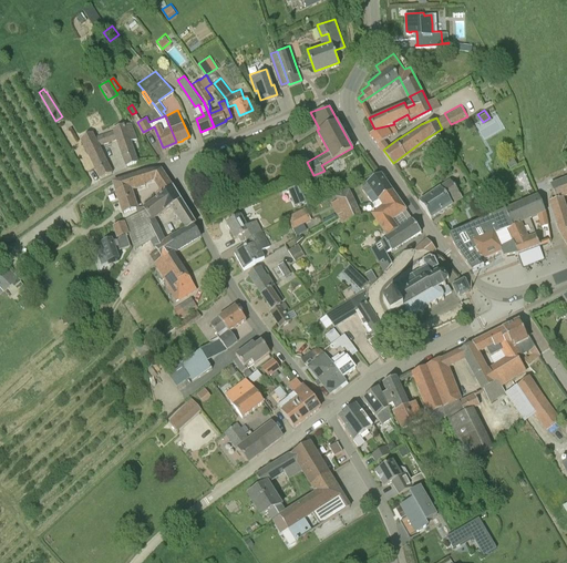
[(124,121),(113,125),(111,125),(112,129),(95,134),(93,130),(82,135),(100,175),(112,170),(100,143),(116,136),(126,163),(137,159),(130,137),(136,135),(131,119),(124,121)]
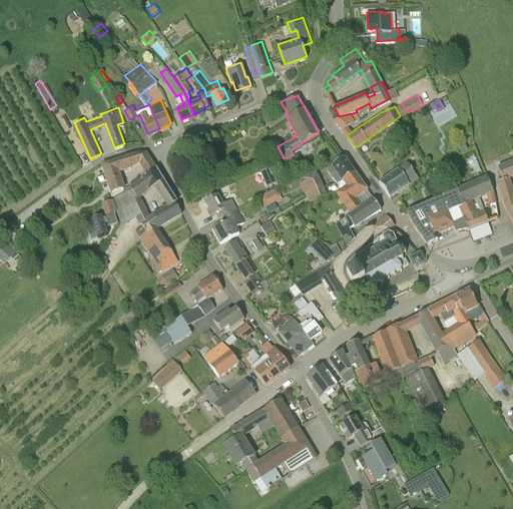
[(360,116),(357,112),(339,116),(335,119),(342,128),(360,116)]
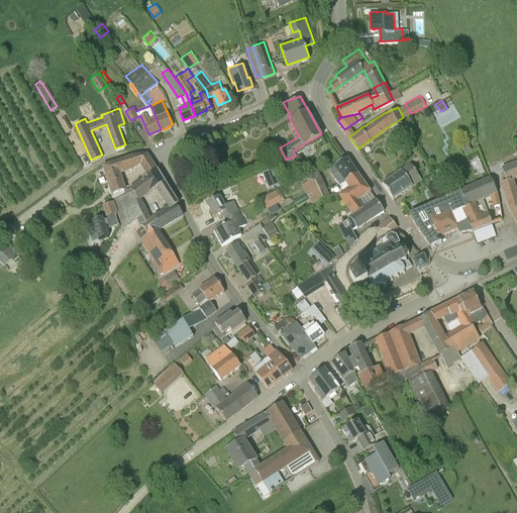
[(144,178),(158,169),(145,151),(141,151),(128,156),(103,164),(112,192),(124,188),(125,187),(120,172),(133,168),(132,167),(139,164),(144,171),(141,173),(144,178)]
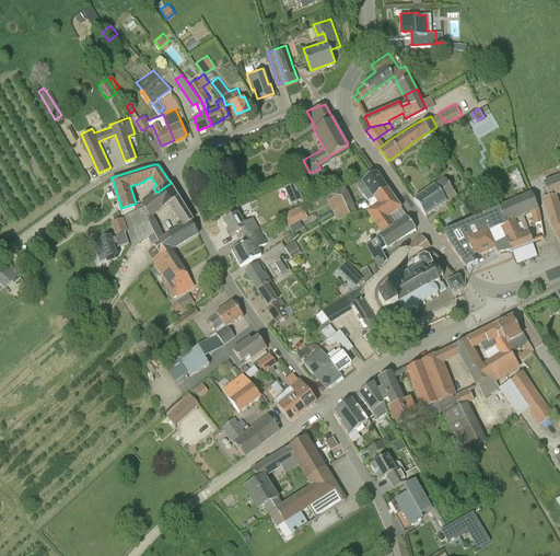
[(368,199),(387,185),(376,170),(362,178),(368,185),(361,188),(368,199)]
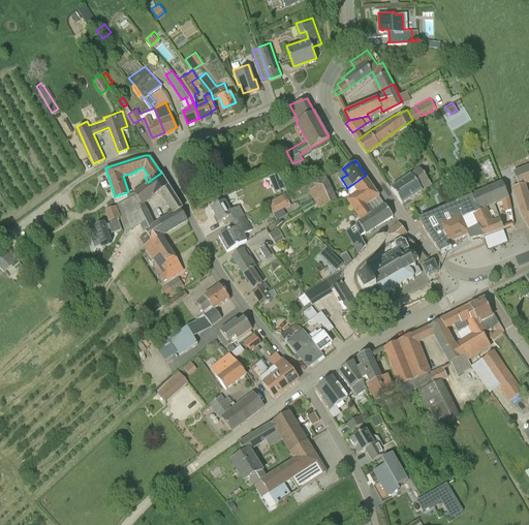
[(464,163),(448,172),(453,181),(469,172),(464,163)]
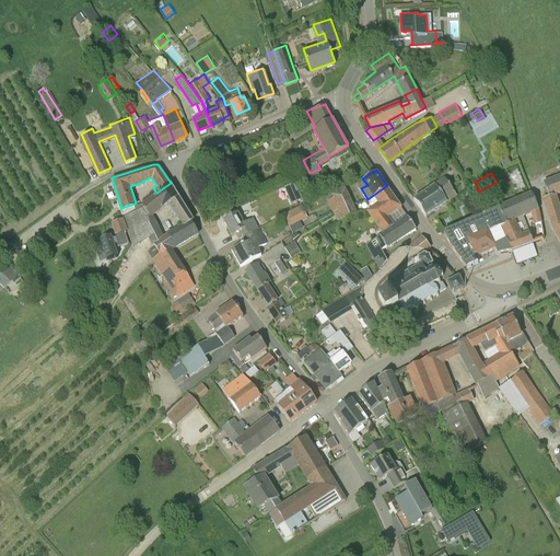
[(559,238),(559,173),(543,180),(549,195),(544,196),(553,224),(552,224),(552,227),(556,232),(559,239),(559,238)]
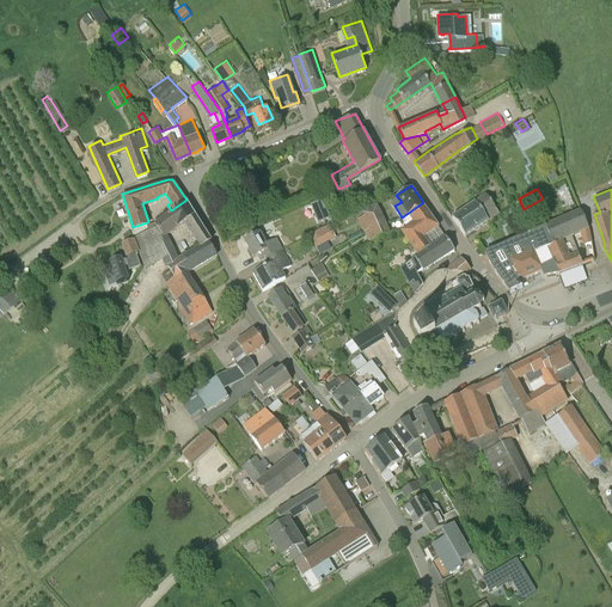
[(483,195),(453,215),(452,215),(465,233),(489,216),(495,213),(499,210),(487,191),(483,195)]
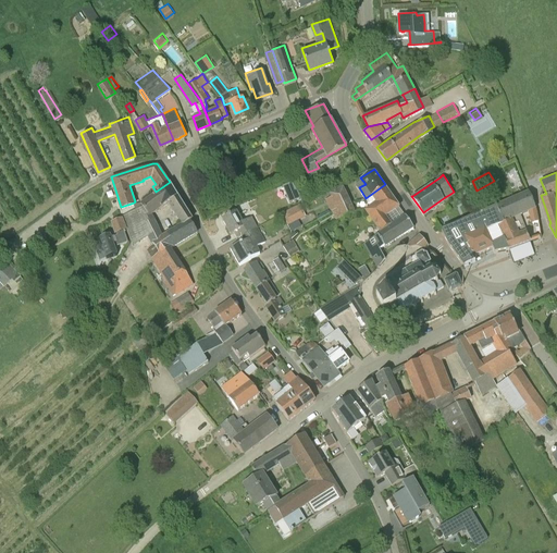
[(289,199),(301,194),(292,179),(283,183),(289,199)]
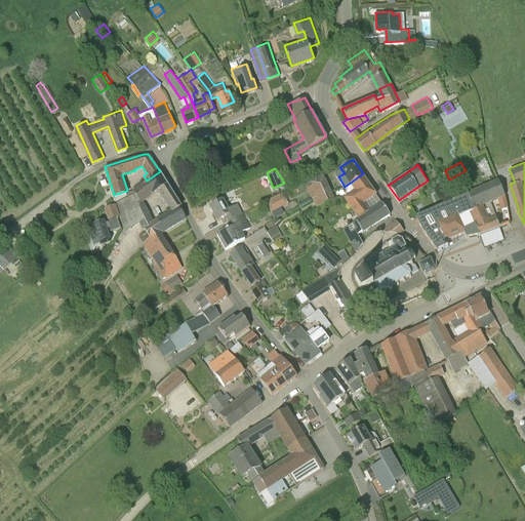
[(180,204),(171,190),(165,178),(160,170),(160,171),(147,181),(132,190),(134,193),(115,201),(125,228),(149,213),(140,198),(152,193),(159,188),(172,209),(144,226),(146,229),(138,233),(144,241),(160,231),(187,215),(179,205),(180,204)]
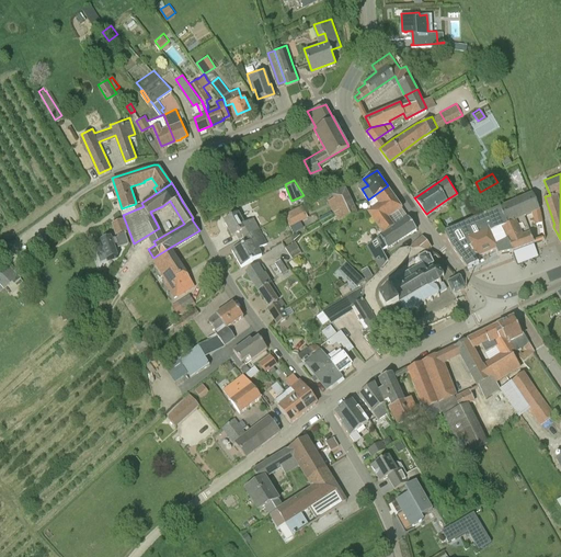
[(334,209),(335,212),(355,205),(346,185),(331,192),(339,208),(334,209)]
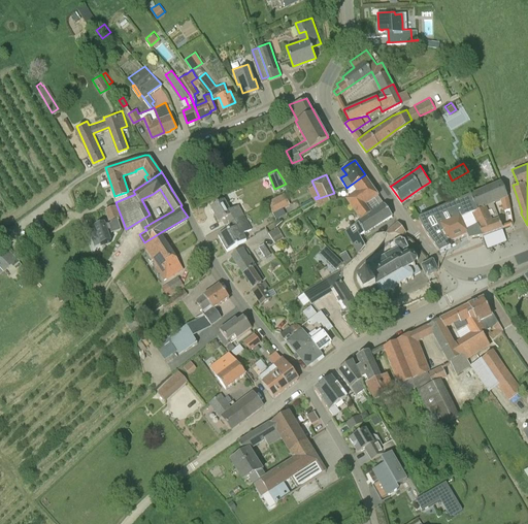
[(365,174),(347,188),(352,194),(348,196),(361,216),(384,201),(382,199),(378,195),(377,193),(365,174)]
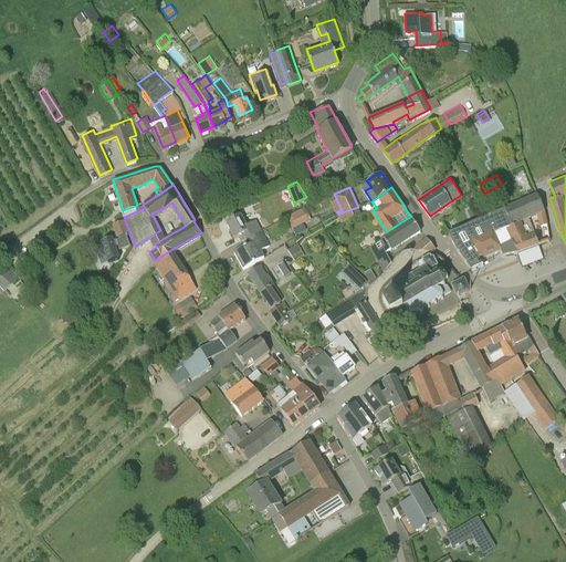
[(540,224),(547,221),(545,210),(538,193),(504,207),(511,225),(507,226),(517,251),(538,243),(528,217),(536,212),(540,224)]
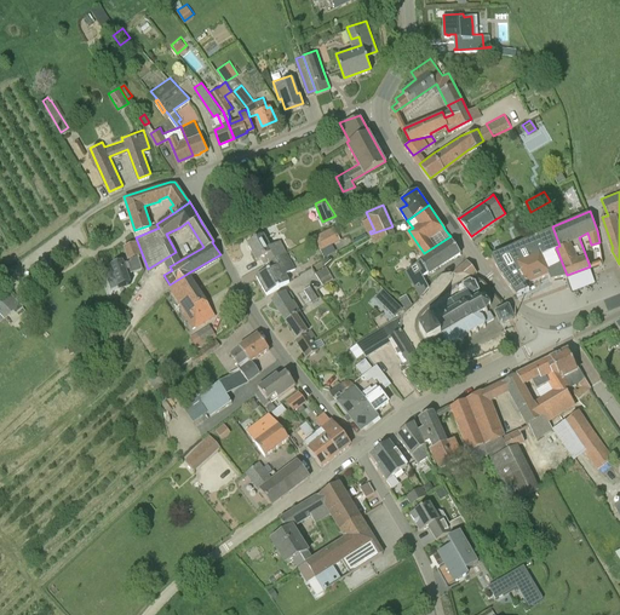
[(314,235),(321,247),(340,237),(333,224),(314,235)]
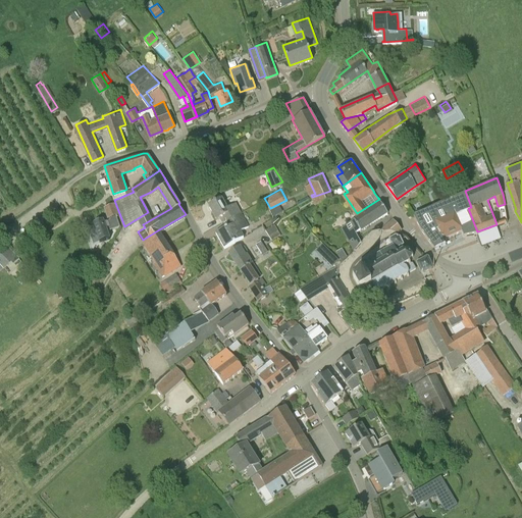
[(332,197),(330,191),(312,197),(315,204),(332,197)]
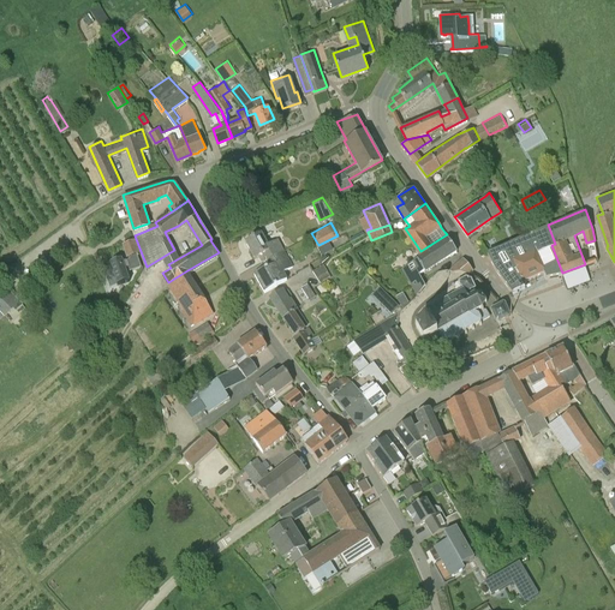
[(525,283),(524,280),(531,276),(537,273),(545,271),(547,276),(562,273),(551,245),(555,244),(548,225),(487,252),(496,269),(512,289),(512,291),(513,291),(513,289),(517,288),(517,287),(519,286),(520,286),(524,285),(525,283)]
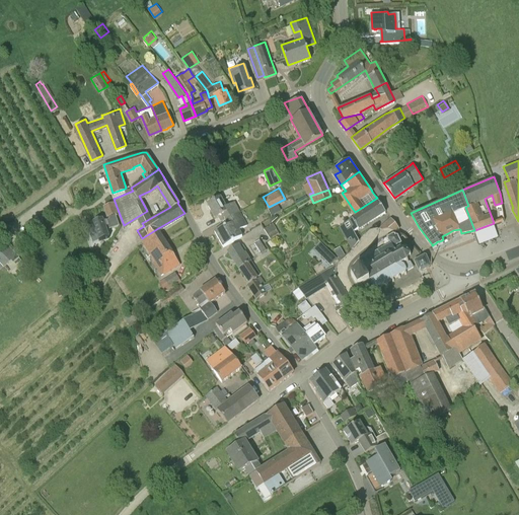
[(223,217),(239,208),(234,199),(226,203),(220,194),(207,201),(215,216),(220,213),(221,213),(223,217)]
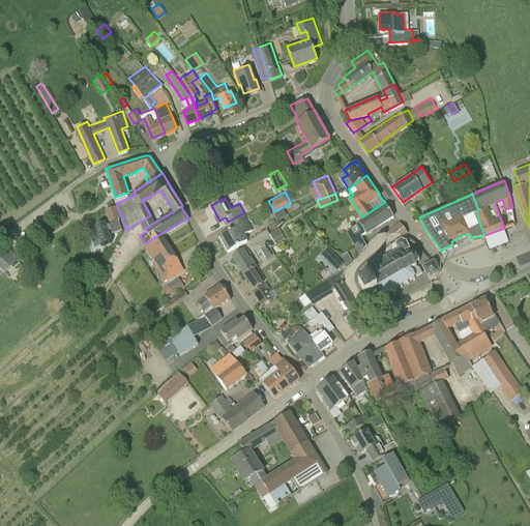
[(358,251),(366,242),(361,233),(393,214),(385,203),(356,223),(348,227),(354,237),(352,239),(358,251)]
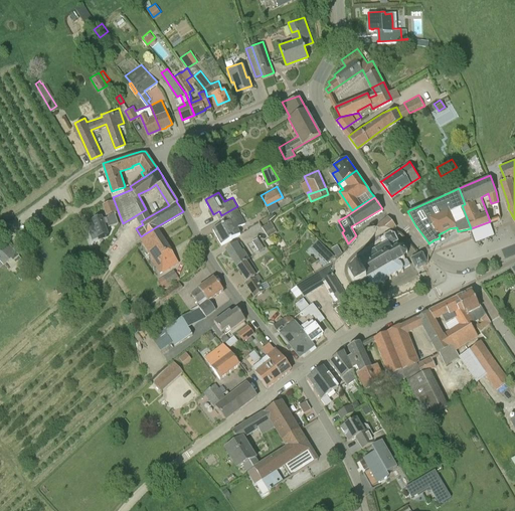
[(106,225),(112,223),(119,221),(111,200),(104,202),(108,214),(103,216),(102,214),(92,218),(98,236),(109,232),(106,225)]
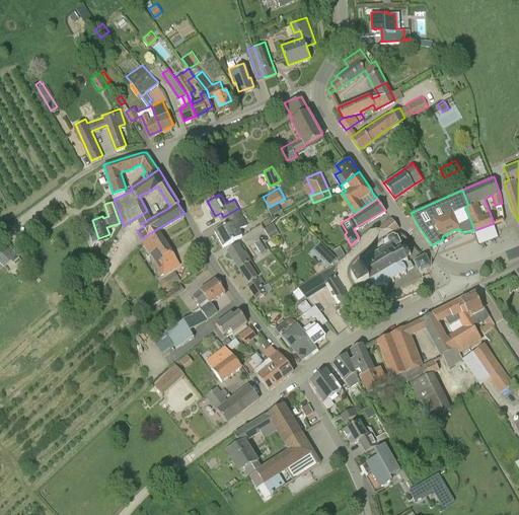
[(223,218),(226,223),(226,224),(225,223),(214,229),(223,244),(242,233),(238,227),(247,222),(239,208),(223,217),(223,218)]
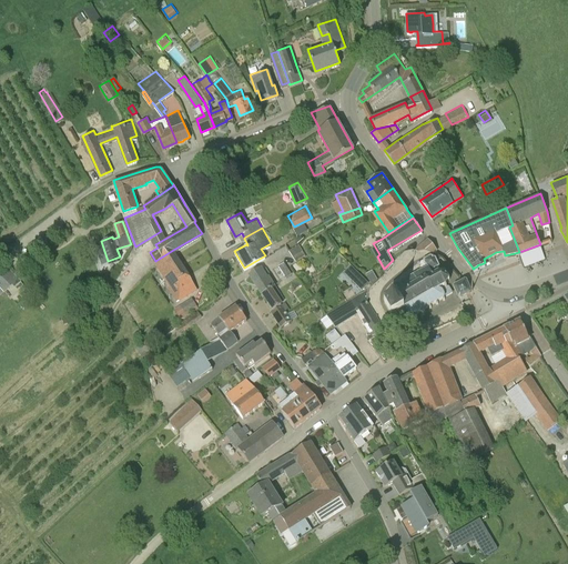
[(433,244),(429,239),(428,238),(427,238),(417,247),(427,248),(433,250),(436,247),(434,243),(433,244)]
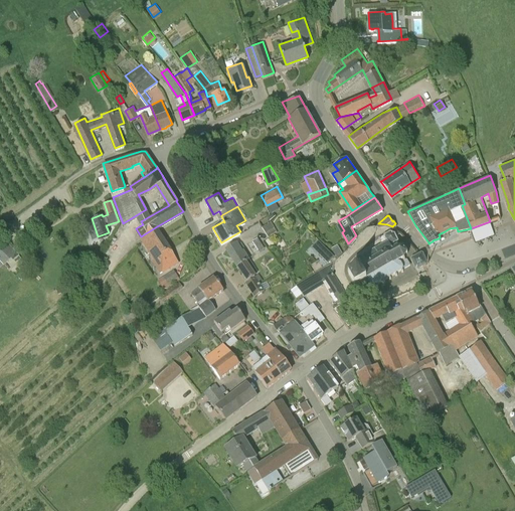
[(500,216),(491,217),(492,224),(501,223),(500,216)]
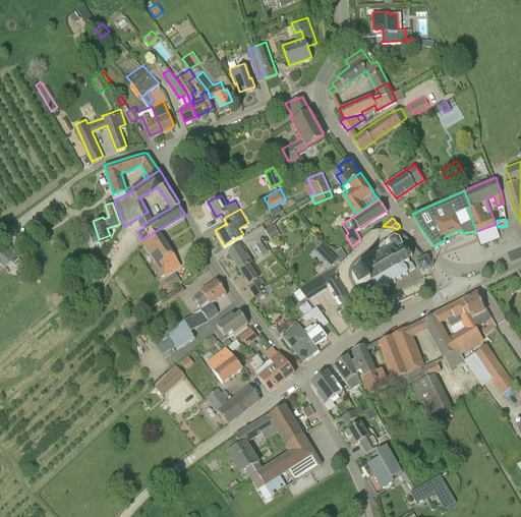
[(280,232),(274,222),(265,227),(272,237),(280,232)]
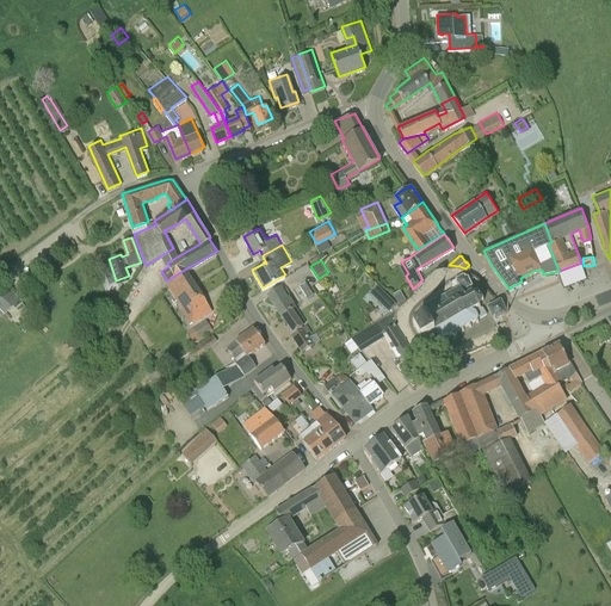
[(167,280),(168,280),(181,302),(179,303),(190,320),(210,308),(186,269),(167,280)]
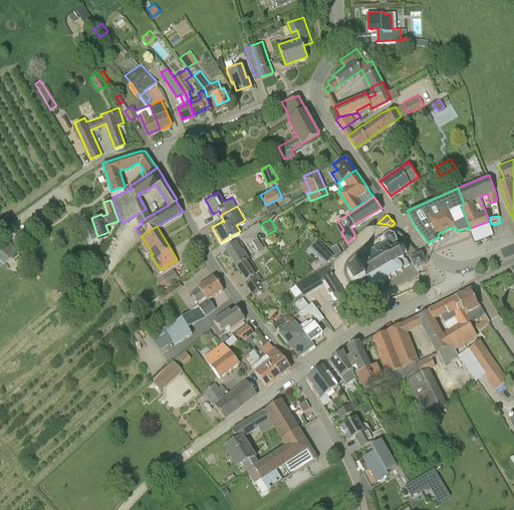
[(396,242),(395,239),(397,238),(394,231),(390,230),(377,235),(380,240),(378,241),(379,243),(374,246),(373,245),(372,245),(373,247),(368,250),(367,248),(365,249),(366,251),(362,253),(361,252),(359,253),(360,254),(356,257),(355,255),(354,256),(358,265),(347,271),(360,293),(371,286),(372,286),(371,284),(375,282),(376,283),(377,283),(376,281),(381,278),(383,279),(384,278),(383,277),(388,274),(389,276),(391,275),(390,273),(394,271),(395,272),(397,271),(396,270),(400,267),(401,269),(403,268),(402,266),(409,261),(406,256),(404,256),(403,255),(405,251),(407,251),(407,249),(406,249),(403,245),(404,243),(403,242),(402,244),(397,244),(397,242),(396,242)]
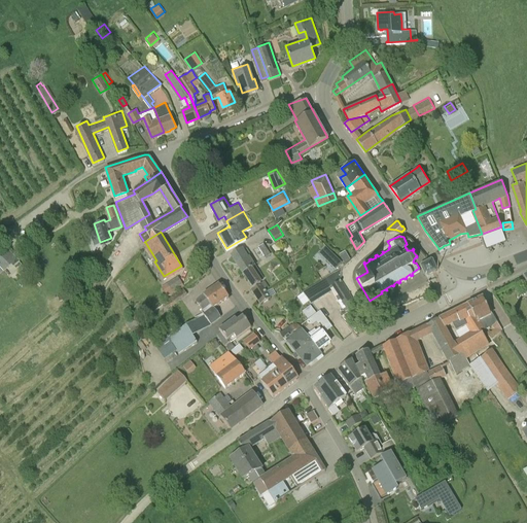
[(265,254),(271,251),(264,241),(258,244),(265,254)]
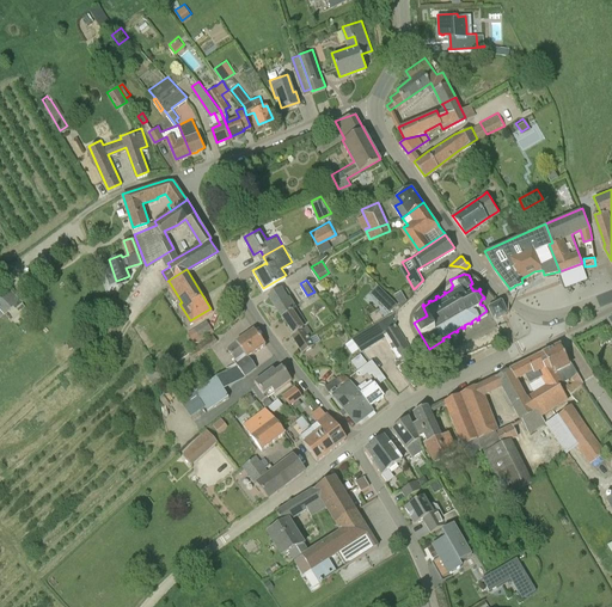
[(1,293),(2,295),(0,296),(0,305),(5,311),(13,302),(16,306),(23,299),(10,284),(1,293)]
